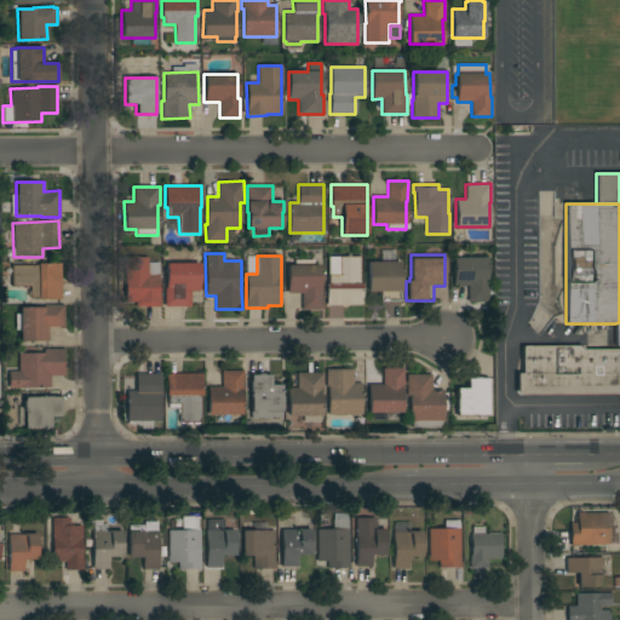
[(326,285),(328,285),(328,275),(339,275),(339,257),(360,257),(360,283),(362,283),(362,305),(326,305),(326,285)]
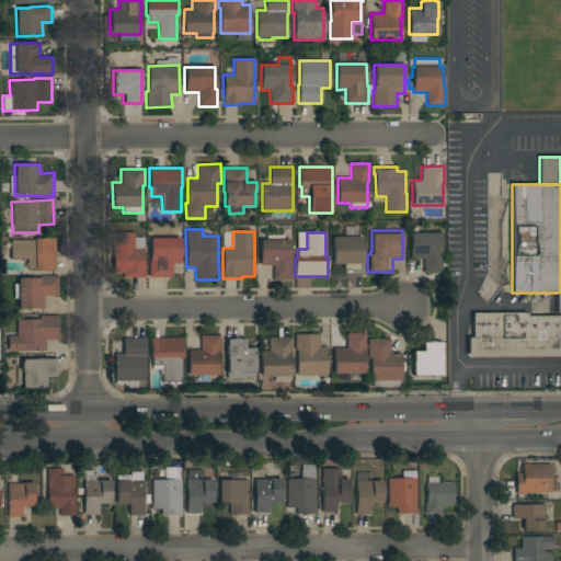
[(123,273),(113,273),(114,233),(134,233),(134,238),(144,238),(144,271),(145,271),(145,277),(123,277),(123,273)]
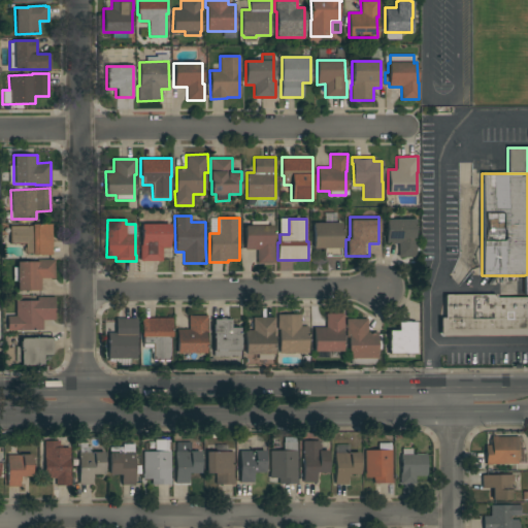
[(415,220),(415,241),(417,241),(417,257),(398,258),(398,243),(386,243),(386,220),(415,220)]
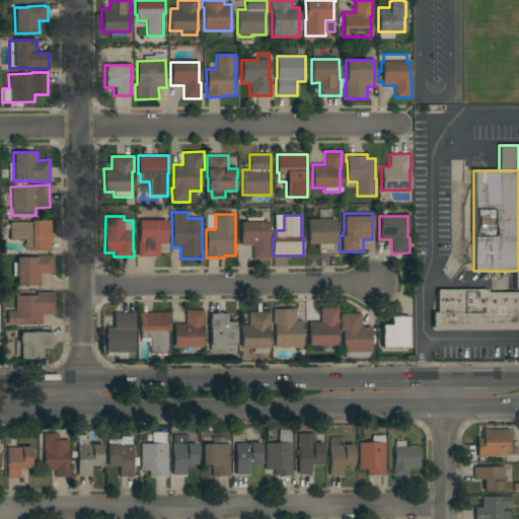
[(317,244),(307,244),(308,219),(336,219),(336,243),(336,254),(317,254),(317,244)]
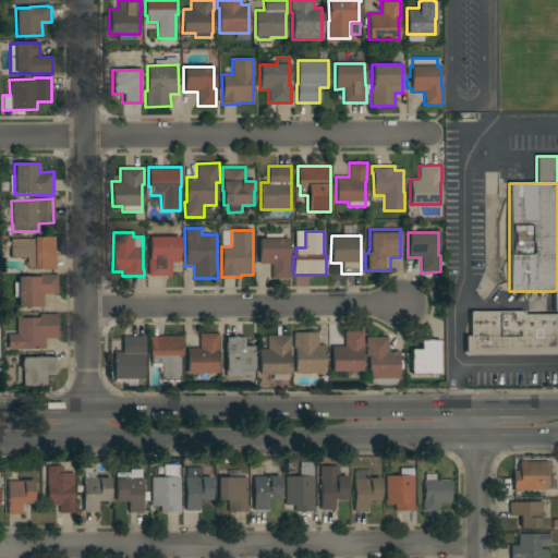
[(55,270),(34,270),(34,268),(27,268),(27,258),(11,258),(10,240),(34,240),(34,237),(55,237),(55,270)]
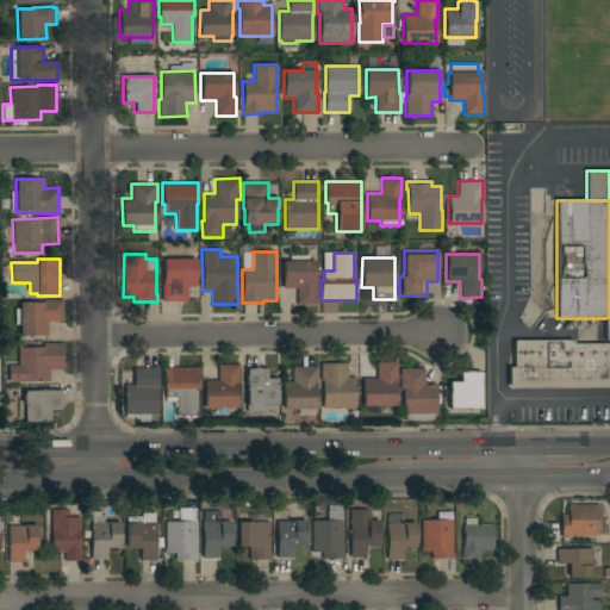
[(161,284),(163,284),(163,260),(197,259),(197,286),(187,286),(187,302),(162,302),(161,284)]
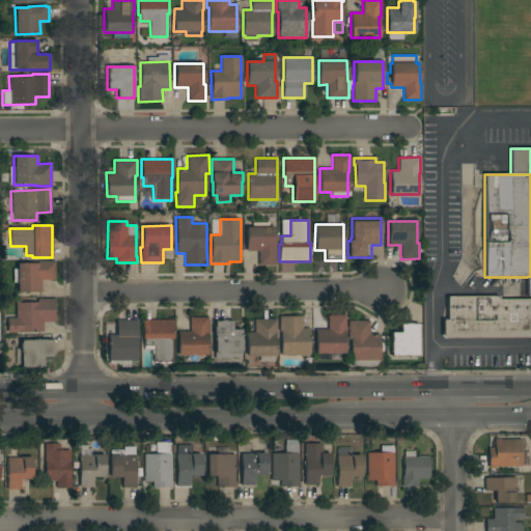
[(258,251),(246,251),(246,227),(275,227),(275,248),(276,248),(276,264),(258,264),(258,251)]
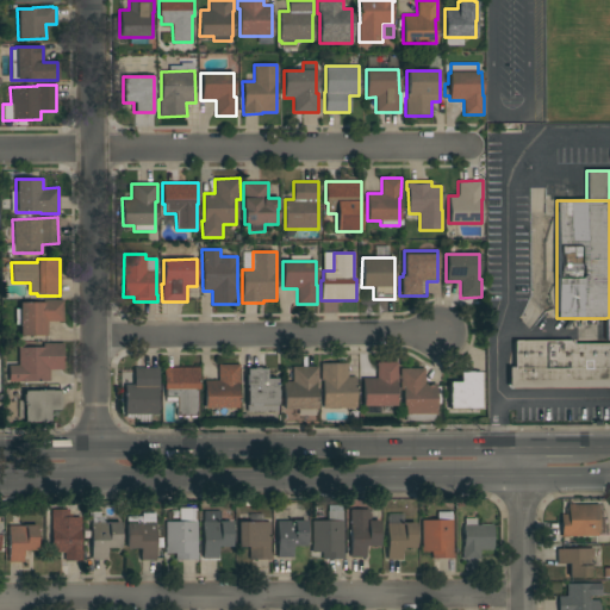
[(63,322),(47,322),(48,336),(19,336),(19,303),(43,303),(43,300),(63,300),(63,322)]
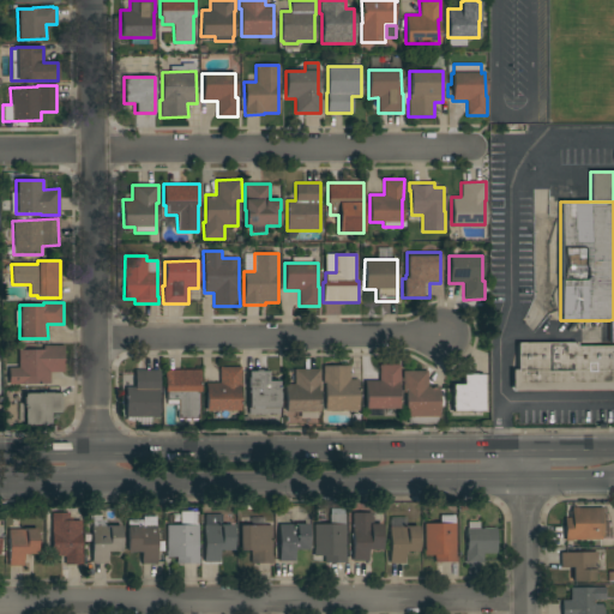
[(613,389),(512,390),(512,369),(517,369),(517,343),(576,343),(576,347),(613,347),(613,389)]
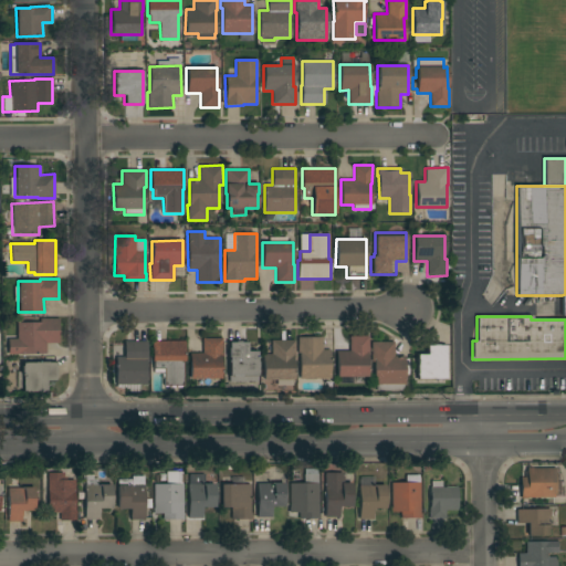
[(59,318),(59,343),(45,344),(45,354),(8,355),(8,339),(17,339),(17,323),(40,323),(40,318),(59,318)]
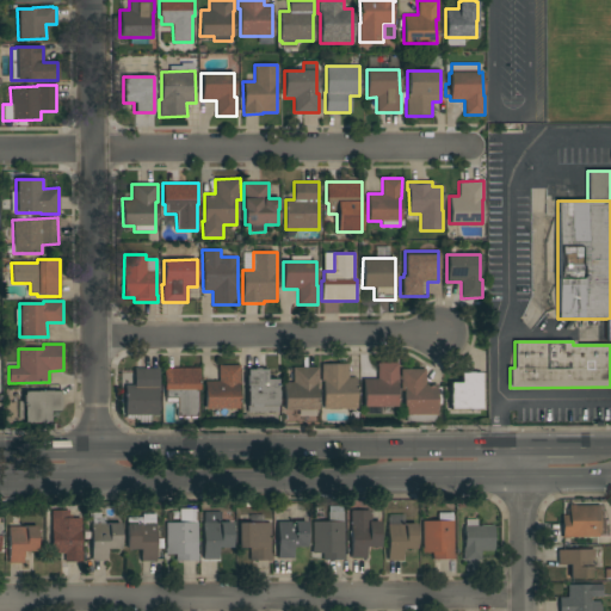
[(363,380),(377,378),(377,364),(397,363),(397,383),(396,383),(396,407),(363,407),(363,380)]
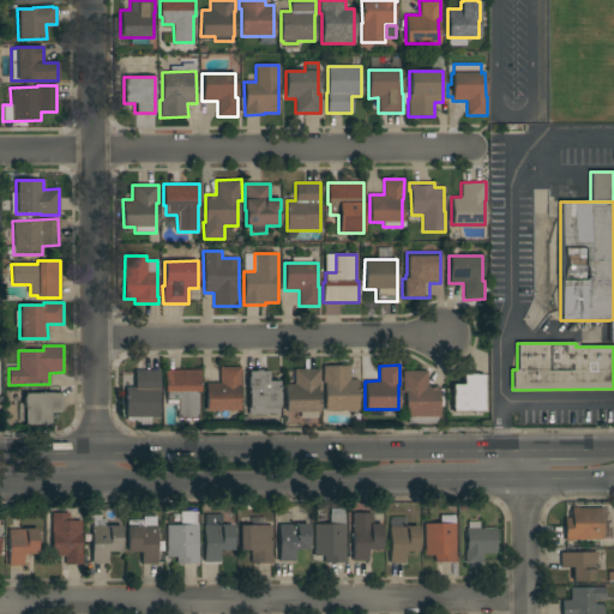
[(324,384),(323,384),(323,366),(349,366),(349,380),(357,380),(357,410),(325,411),(324,384)]
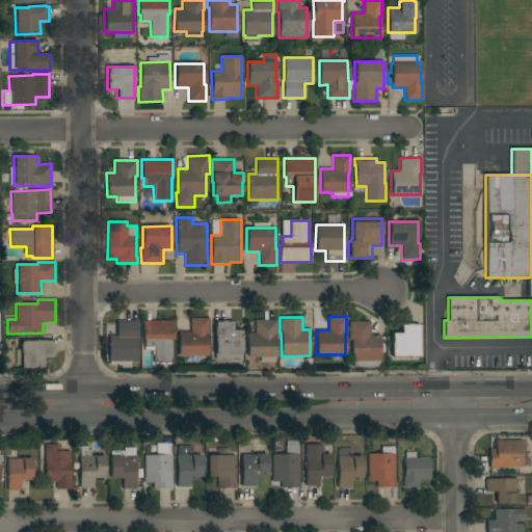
[(209,318),(209,335),(207,335),(207,356),(178,356),(178,333),(190,333),(190,318),(209,318)]
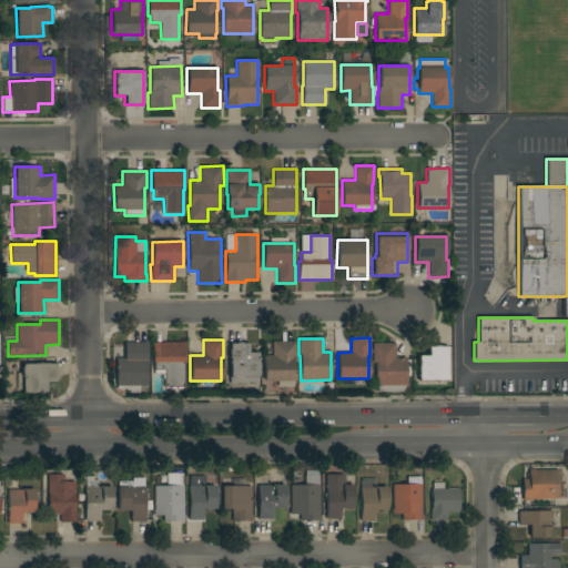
[(185,343),(185,363),(184,363),(184,387),(164,387),(164,371),(154,371),(154,363),(152,363),(152,342),(185,343)]
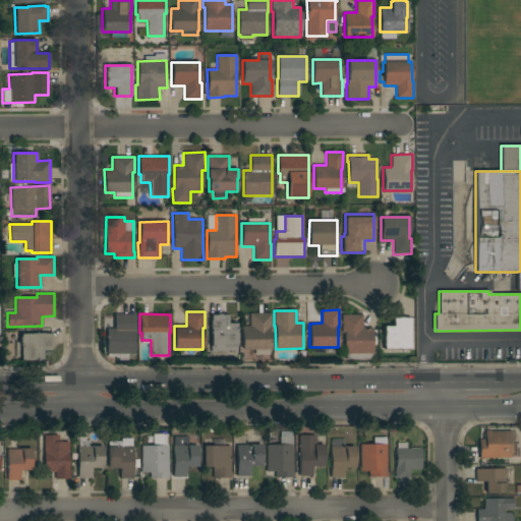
[(241,327),(249,327),(249,313),(271,313),(271,330),(270,330),(270,350),(241,350),(241,327)]
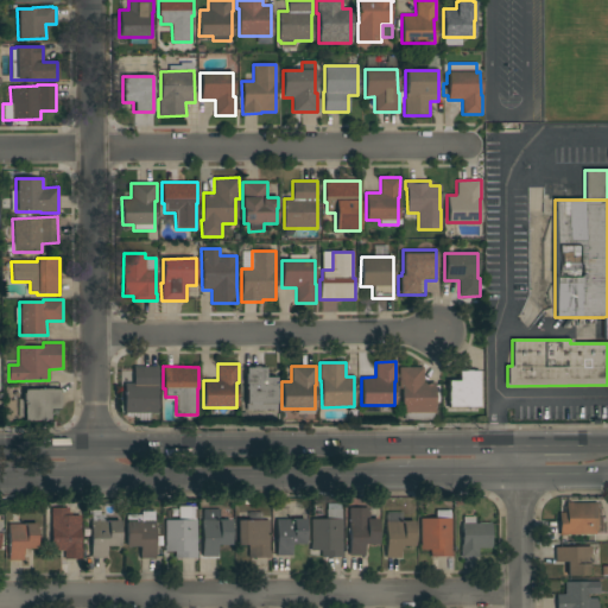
[(158,367),(158,393),(157,393),(157,413),(150,413),(150,422),(138,422),(138,418),(134,418),(134,417),(125,417),(125,413),(124,413),(124,384),(133,384),(133,367),(158,367)]
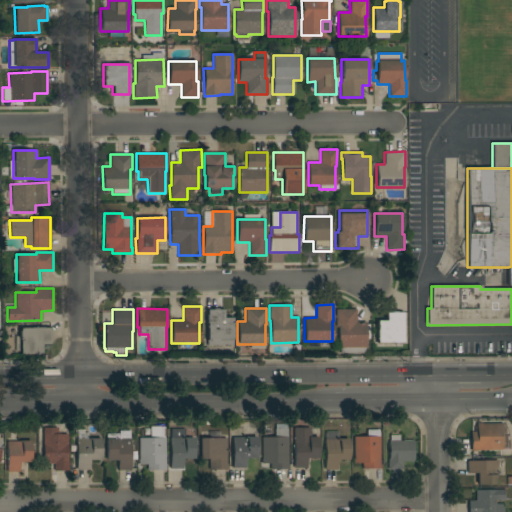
[(340,348),(338,348),(338,328),(335,328),(335,309),(356,309),(356,322),(366,322),(366,348),(364,348),(364,353),(340,353),(340,348)]
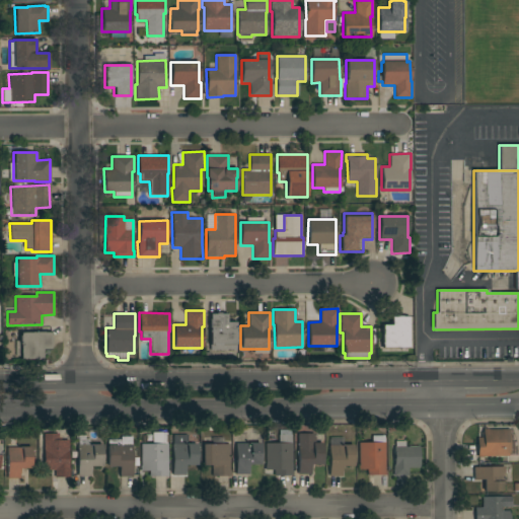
[(210,351),(210,328),(209,328),(209,319),(209,314),(226,314),(226,321),(236,321),(236,345),(236,350),(210,351)]
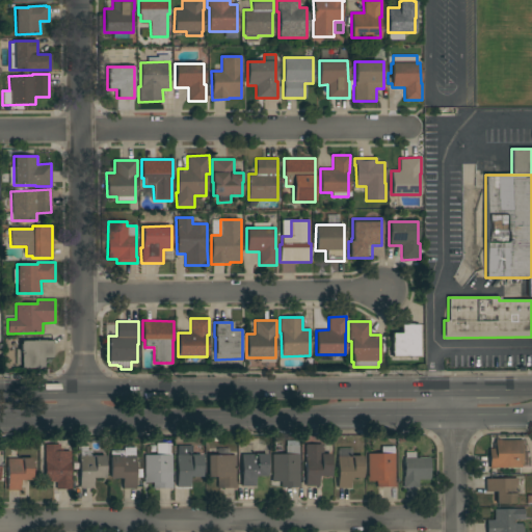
[(392,334),(401,334),(401,325),(418,325),(418,355),(392,355),(392,334)]
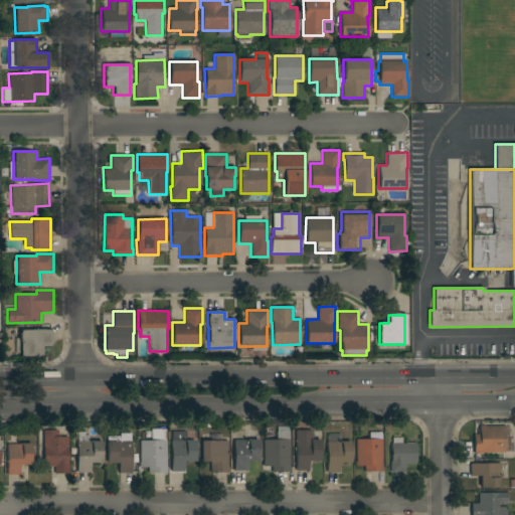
[(49,330),(50,346),(41,346),(42,356),(20,356),(20,353),(15,353),(14,339),(20,339),(20,330),(49,330)]
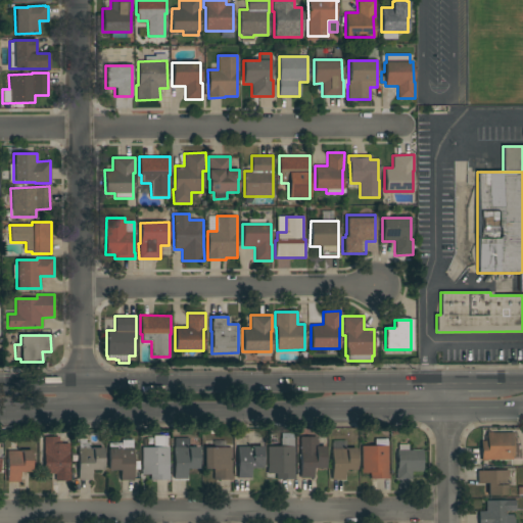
[(514,432),(514,434),(516,434),(516,459),(514,459),(514,460),(487,460),(487,461),(481,461),(480,441),(484,441),(484,435),(486,434),(486,432),(491,432),(491,433),(514,432)]
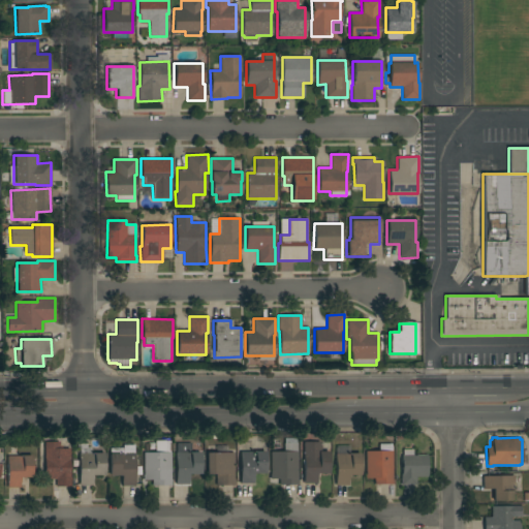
[(169,441),(169,453),(170,453),(170,479),(172,479),(172,486),(152,486),(152,480),(143,480),(143,475),(144,475),(144,453),(157,453),(157,441),(169,441)]
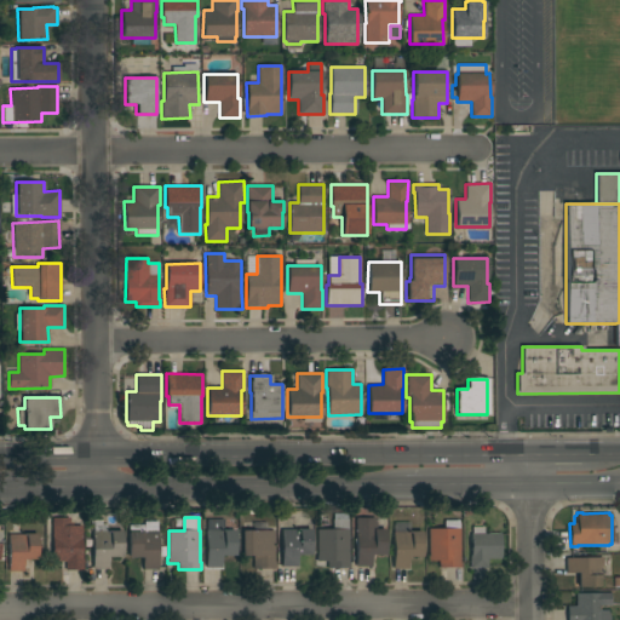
[(69,518),(69,526),(81,526),(82,558),(84,558),(84,570),(65,570),(65,562),(52,562),(52,518),(69,518)]
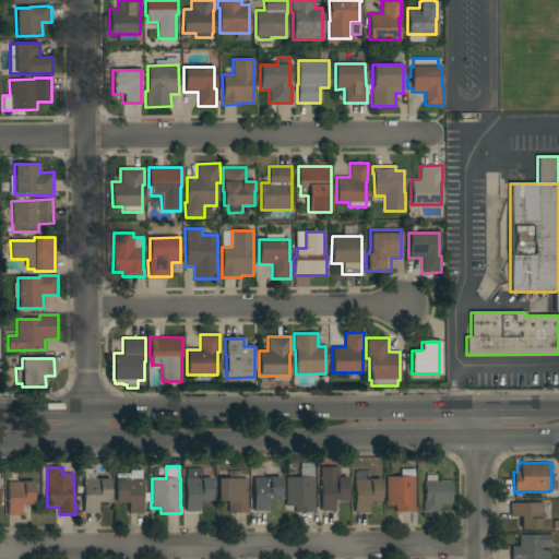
[(337,467),(337,471),(339,471),(340,477),(347,477),(347,500),(335,500),(335,511),(321,511),(320,467),(337,467)]
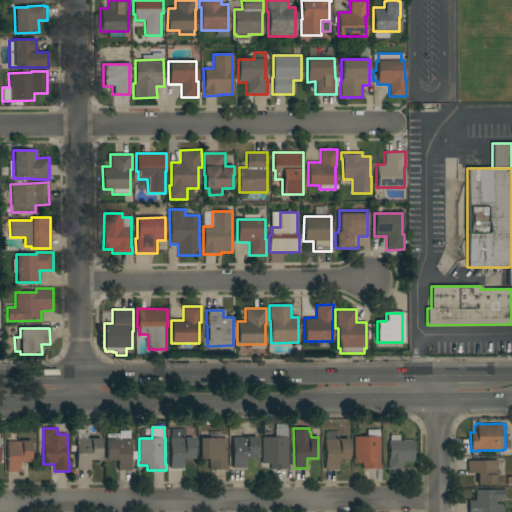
[(169,439),(170,439),(170,429),(185,429),(185,438),(194,438),(194,459),(183,459),(183,469),(170,469),(169,439)]
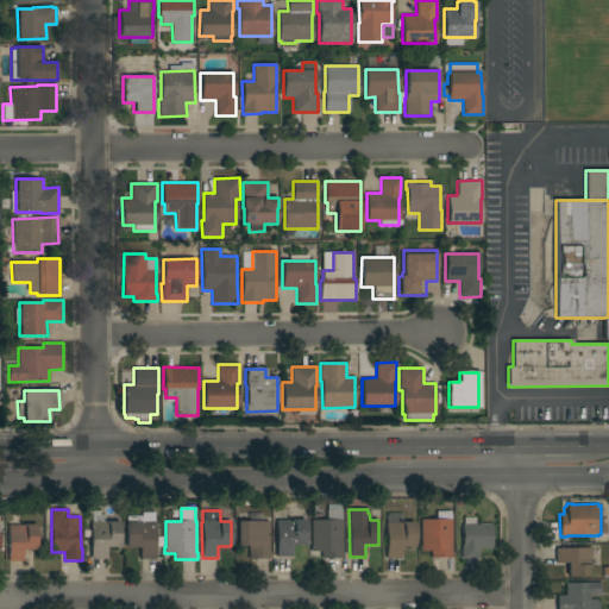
[(321,552),(311,552),(311,546),(312,546),(312,520),(326,520),(326,510),(341,510),(341,520),(343,520),(343,553),(343,559),(321,559),(321,552)]
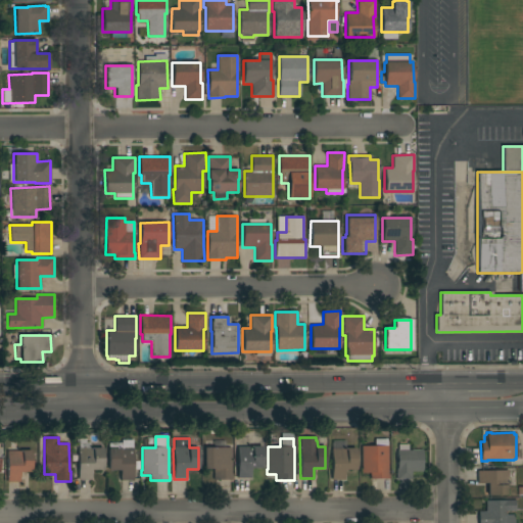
[(375,446),(375,439),(387,439),(387,446),(388,446),(388,474),(389,474),(389,479),(370,479),(370,473),(361,473),(361,469),(362,469),(361,446),(375,446)]
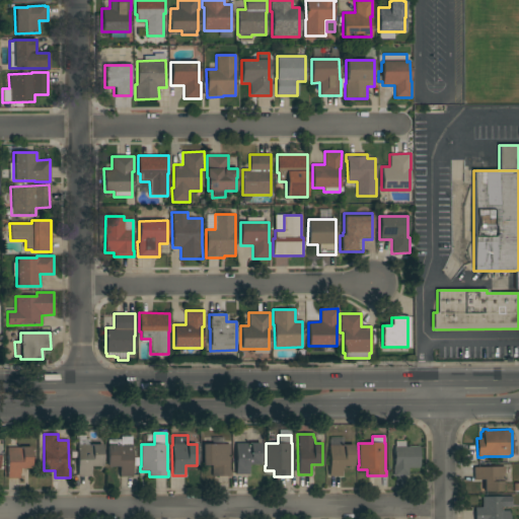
[(120,476),(120,467),(107,467),(107,445),(107,440),(121,439),(121,437),(132,437),(133,476),(120,476)]
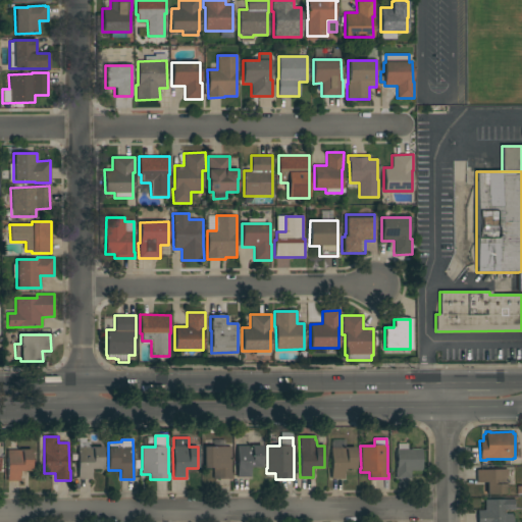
[(345,439),(345,448),(356,448),(356,469),(344,469),(344,479),(331,479),(331,439),(345,439)]
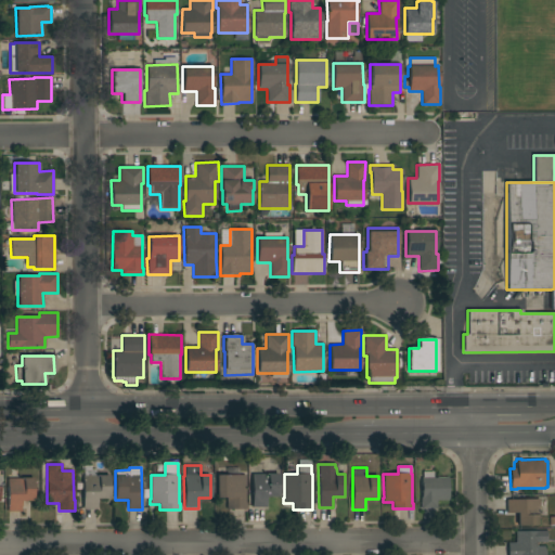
[(449,501),(437,501),(437,508),(421,510),(421,498),(422,498),(422,478),(423,478),(423,472),(434,472),(434,478),(448,478),(449,501)]
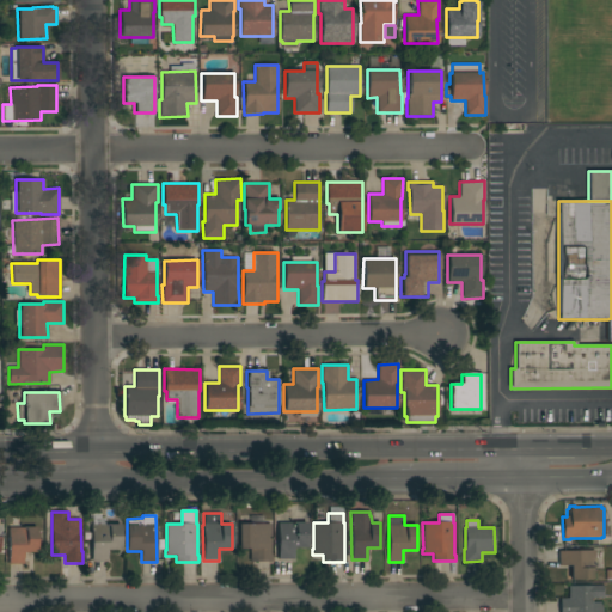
[(277,522),(307,522),(307,548),(293,548),(293,560),(277,560),(277,522)]
